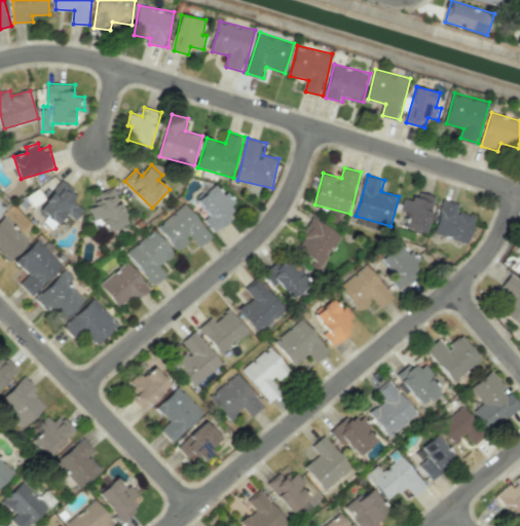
[(79,219),(86,210),(75,200),(81,193),(65,180),(41,211),(60,225),(70,212),(79,219)]
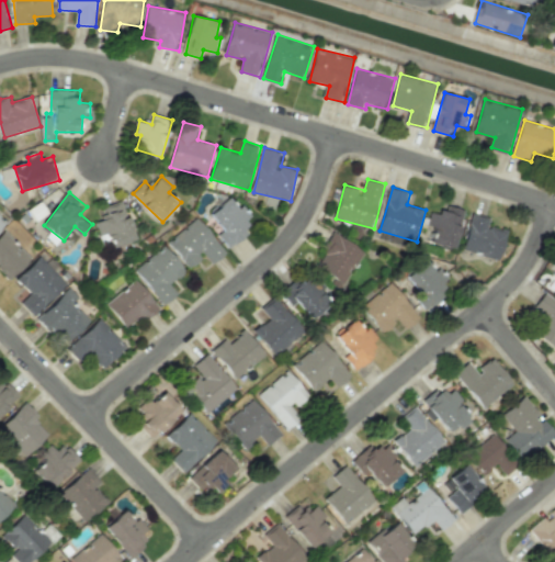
[(246,204),(240,209),(230,197),(212,213),(226,231),(221,235),(233,249),(251,233),(246,226),(257,217),(246,204)]
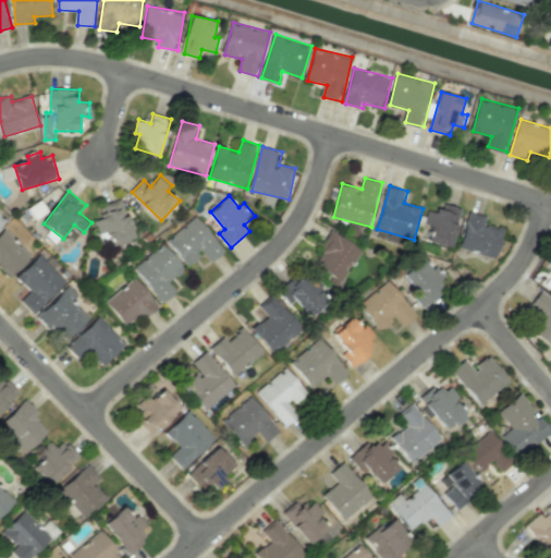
[(136,240),(126,199),(103,205),(107,218),(99,220),(102,233),(109,232),(112,245),(136,240)]
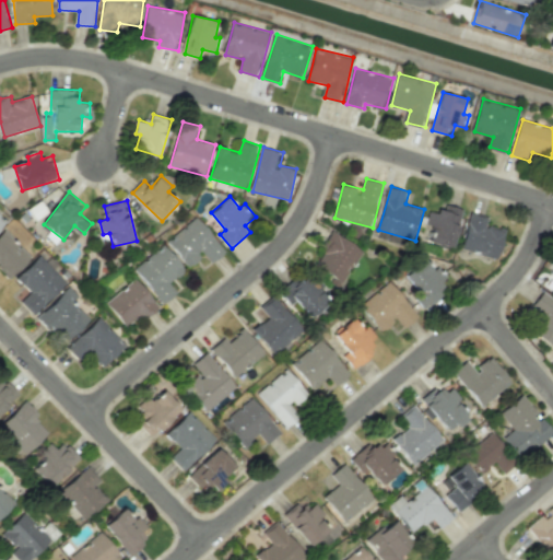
[(456,248),(467,209),(446,203),(443,214),(433,211),(428,224),(435,226),(431,242),(456,248)]
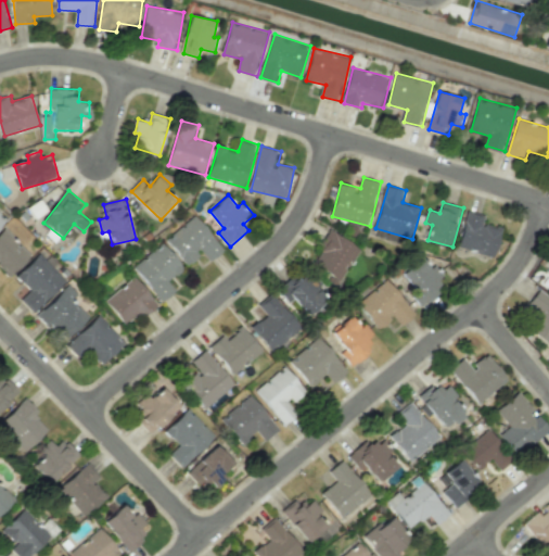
[(0,229),(10,219),(0,209),(0,229)]
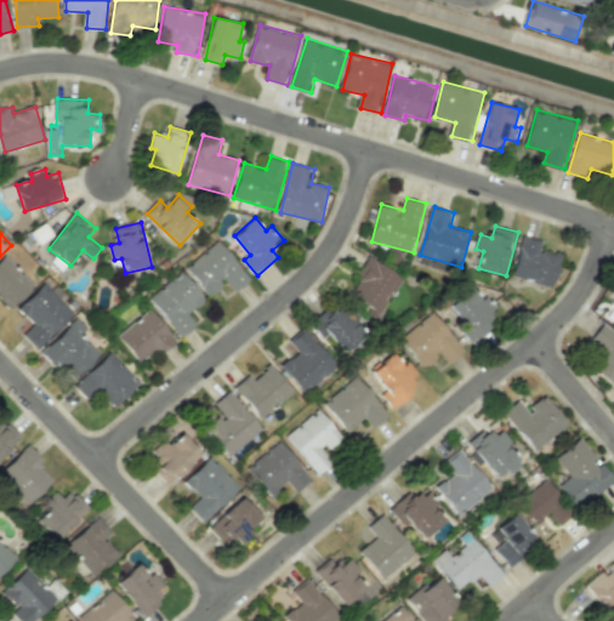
[(566,254),(544,249),(546,241),(527,237),(516,275),(556,286),(566,254)]
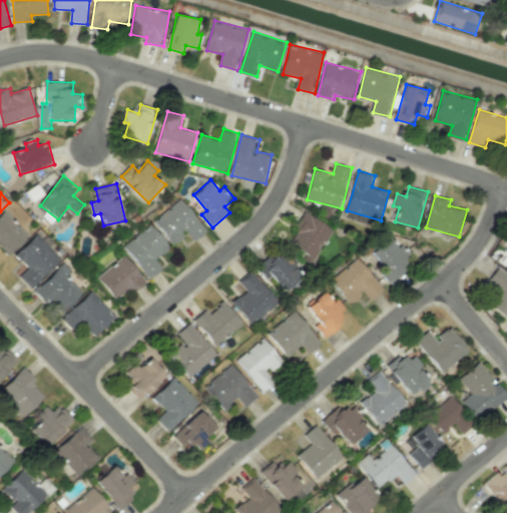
[(189,233),(195,241),(209,230),(182,198),(155,220),(175,245),(189,233)]
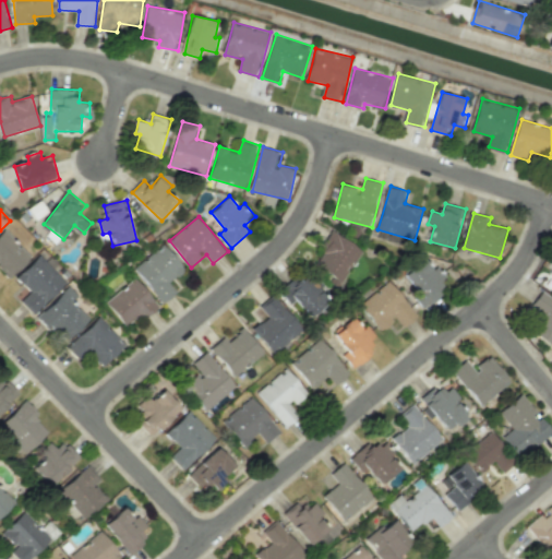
[(35,258),(8,229),(0,236),(0,263),(13,277),(35,258)]
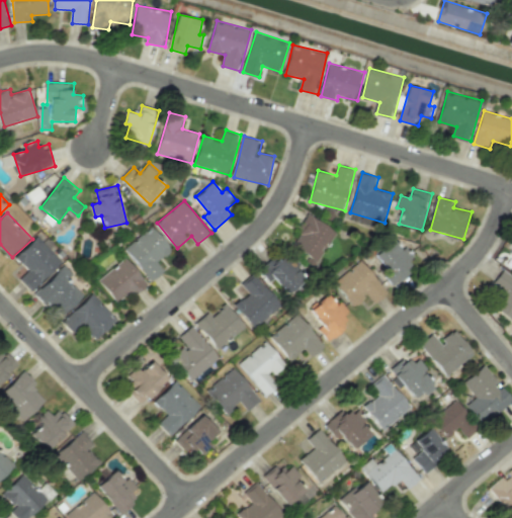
[(317,264),(339,233),(314,214),(291,247),(317,264)]
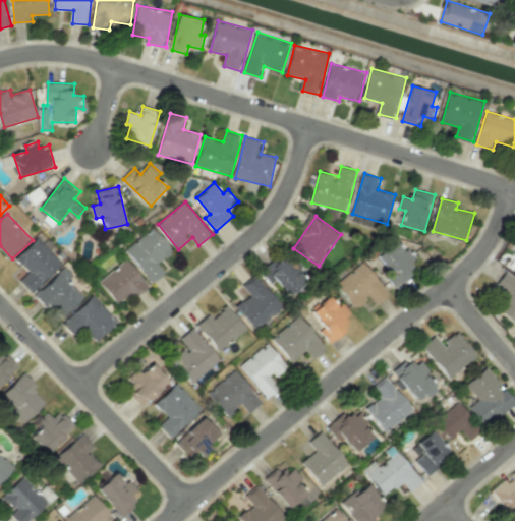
[(127,250),(155,283),(168,272),(161,264),(175,251),(155,227),(127,250)]
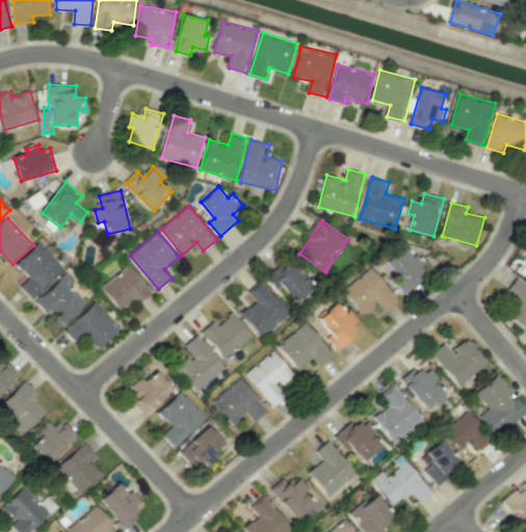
[(23,286),(35,298),(67,269),(42,242),(19,264),(32,278),(23,286)]
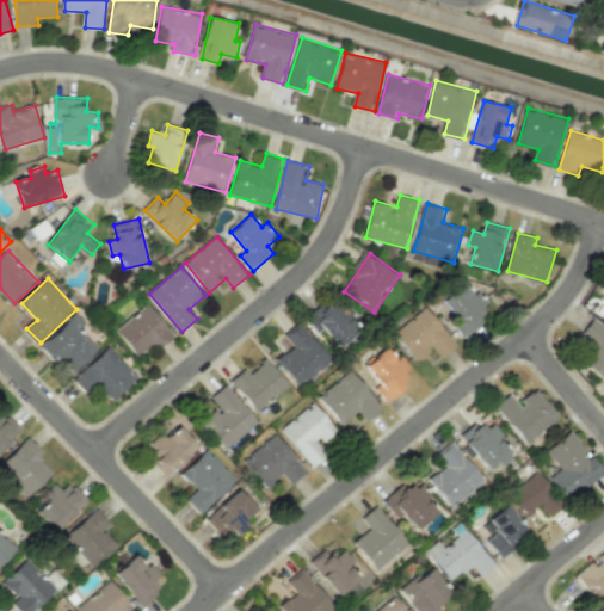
[(493,303),(482,291),(478,295),(466,282),(444,301),(460,319),(455,323),(468,339),(487,321),(481,314),(493,303)]
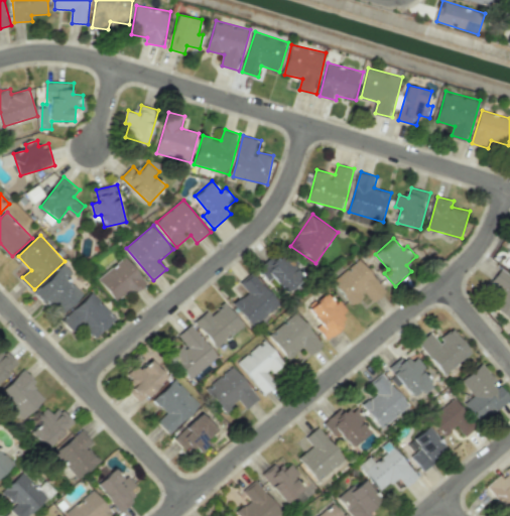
[(262,271),(272,281),(275,278),(289,293),(307,277),(283,251),(262,271)]
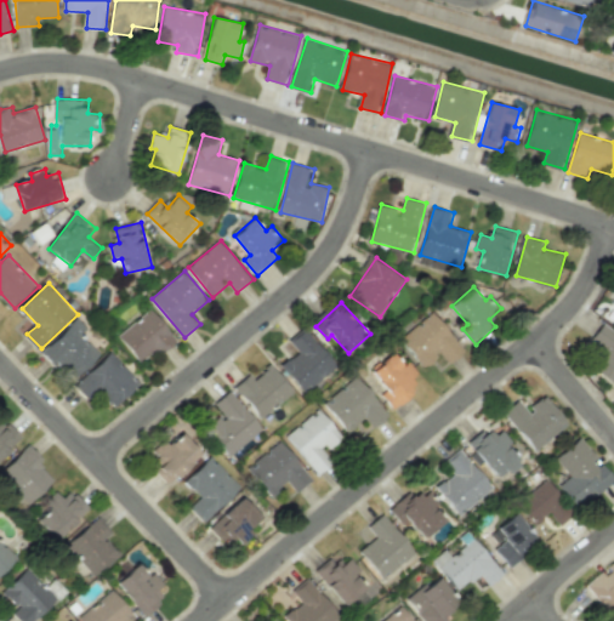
[(141,363),(164,348),(165,352),(178,342),(157,309),(121,334),(141,363)]
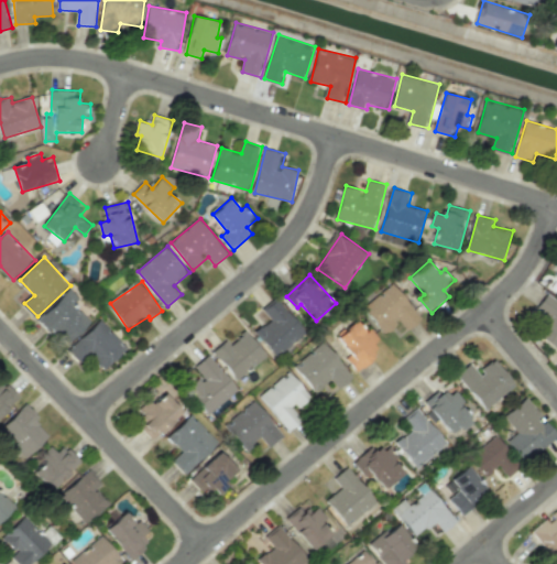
[(366,308),(388,334),(402,322),(410,331),(425,318),(395,283),(366,308)]
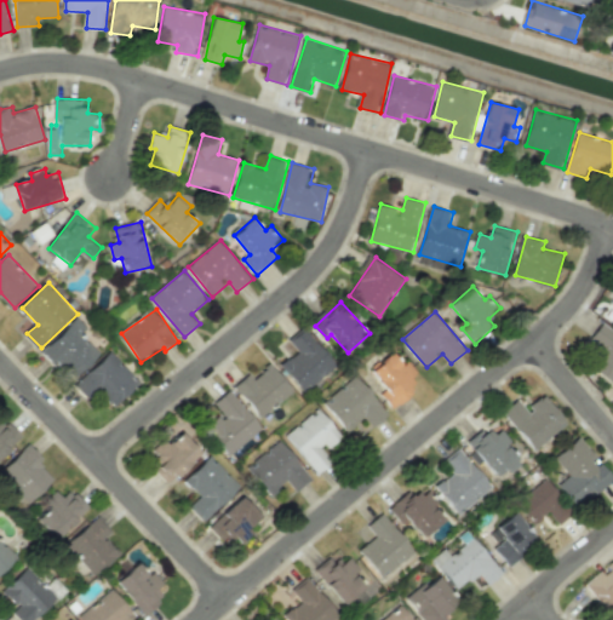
[(103,352),(85,333),(91,328),(80,317),(46,350),(75,380),(103,352)]
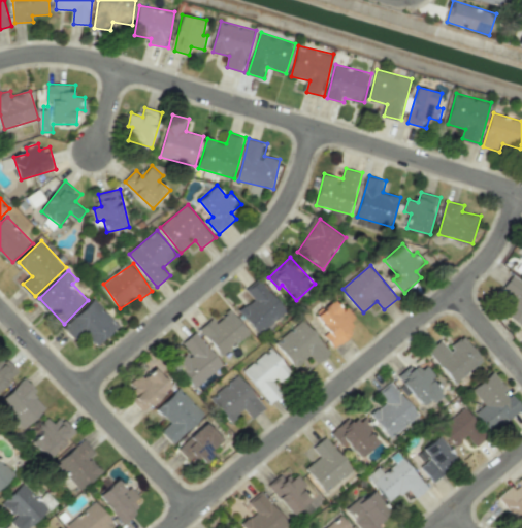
[(521,278),(515,274),(503,289),(515,297),(504,311),(521,325),(521,278)]
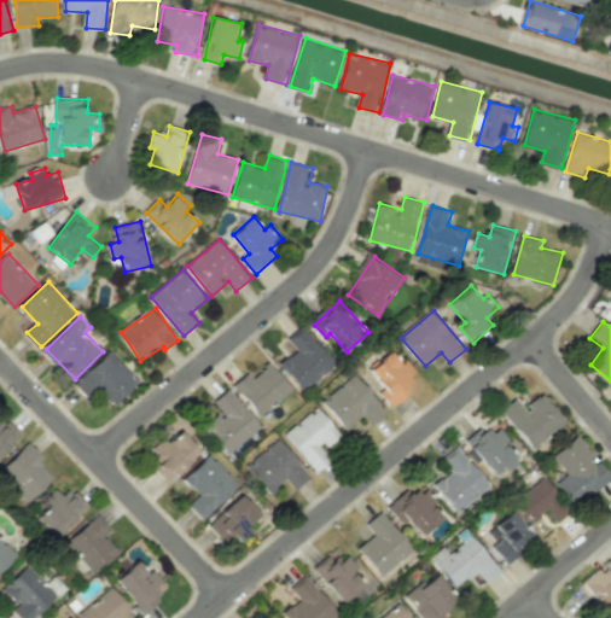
[(338,365),(307,326),(291,339),(300,350),(283,363),(306,391),(338,365)]
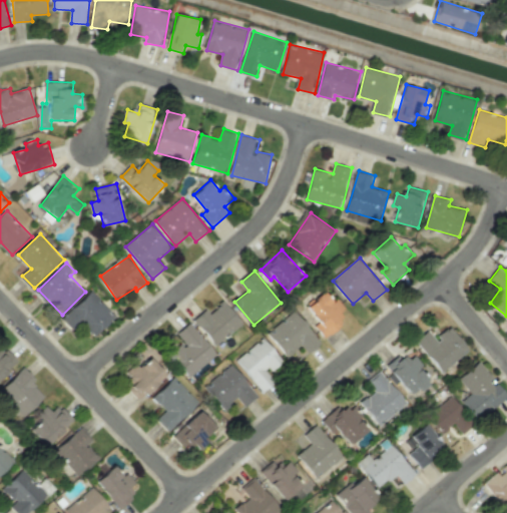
[(76,330),(83,322),(98,336),(118,315),(92,291),(64,320),(76,330)]
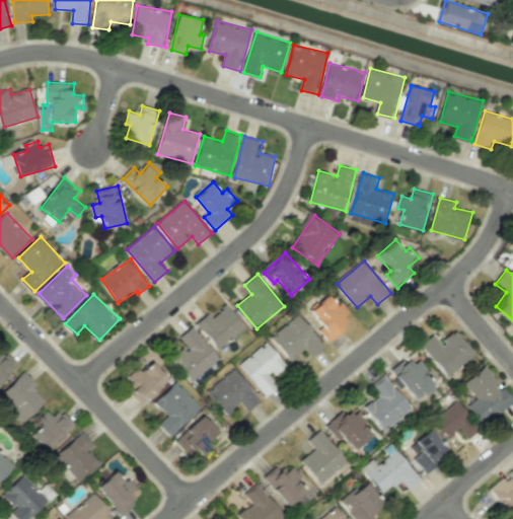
[(340,306),(331,294),(312,309),(324,325),(320,328),(331,343),(349,328),(344,321),(353,313),(345,302),(340,306)]
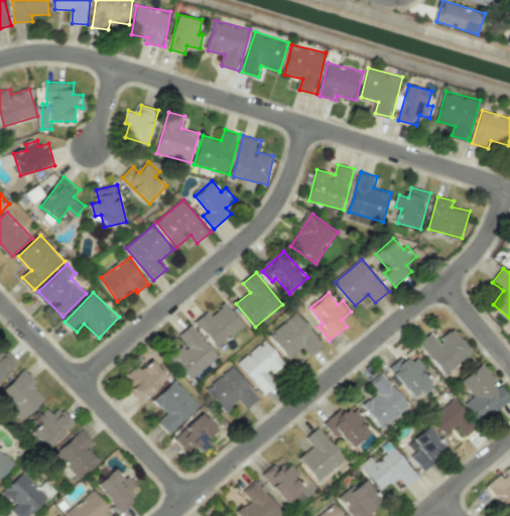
[(213,314),(211,311),(198,320),(218,348),(246,327),(229,303),(213,314)]
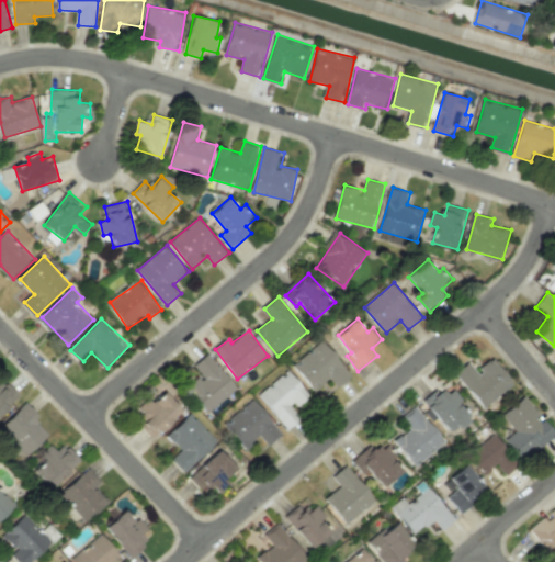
[(318,391),(332,378),(341,388),(355,374),(324,340),(295,366),(318,391)]
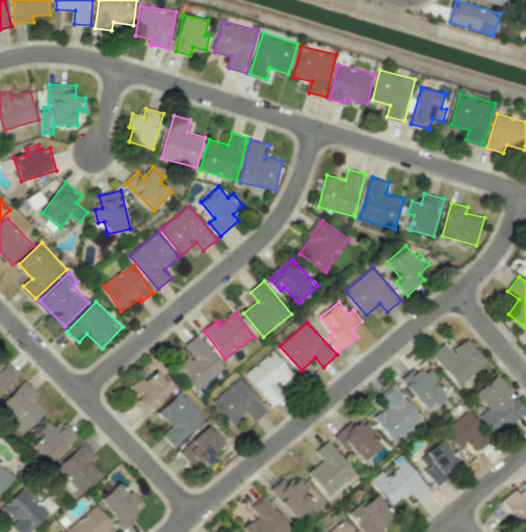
[(186,345),(193,354),(179,366),(200,391),(228,368),(200,334),(186,345)]
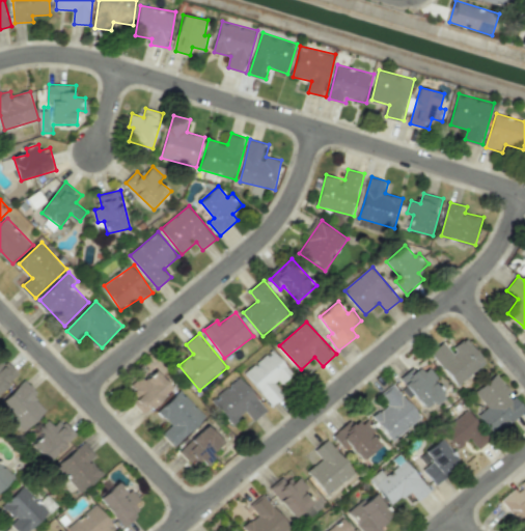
[(489,363),(469,337),(454,348),(448,341),(434,353),(460,386),(489,363)]
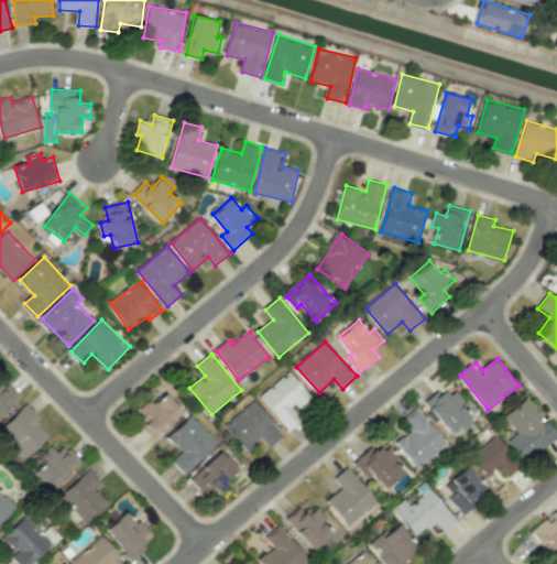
[(292,431),(306,419),(298,410),(314,398),(291,371),(262,397),(292,431)]
